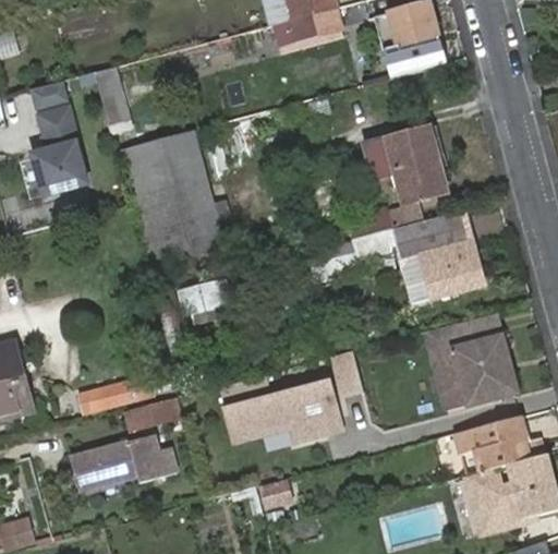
[(337,7),(335,0),(288,0),(293,19),(337,7)]
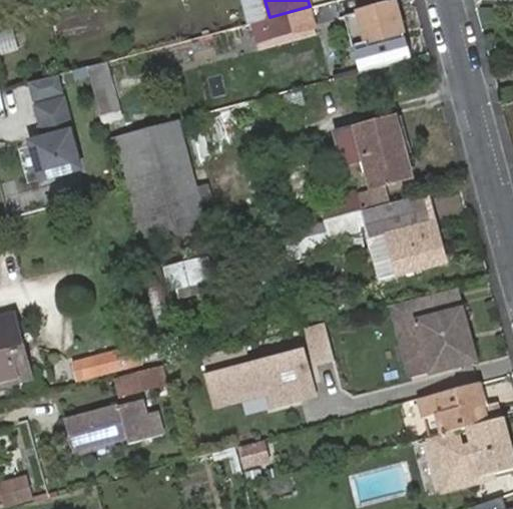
[(368,42),(405,32),(396,0),(360,10),(368,42)]
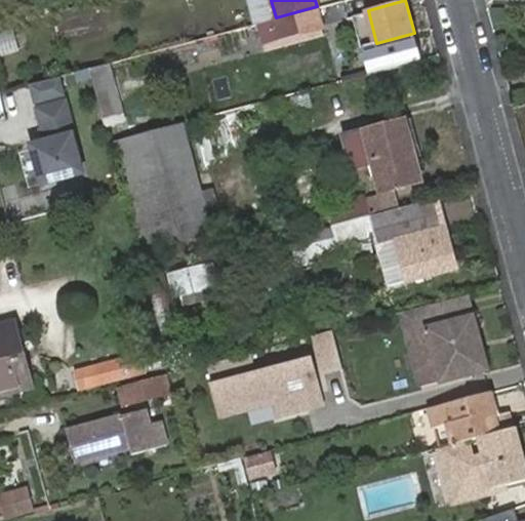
[(317,6),(276,17),(281,35),(321,24),(317,6)]
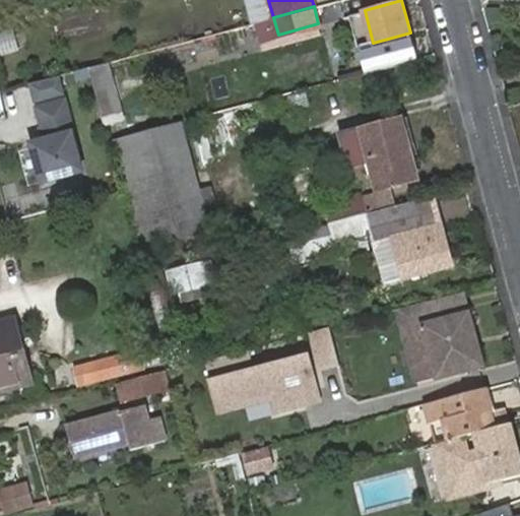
[(368,44),(373,43),(365,10),(355,12),(364,46),(368,44)]
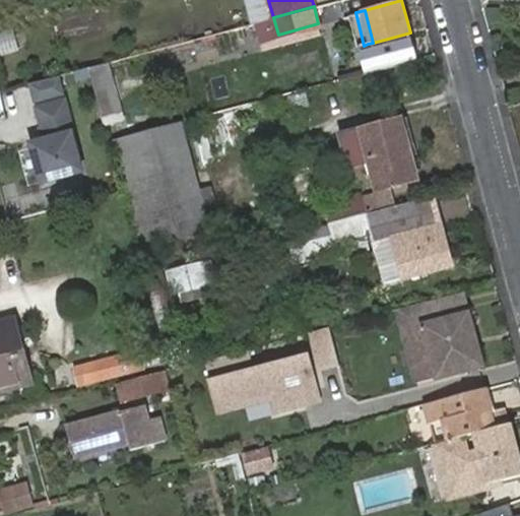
[(11,25),(0,27),(0,54),(18,49),(11,25)]
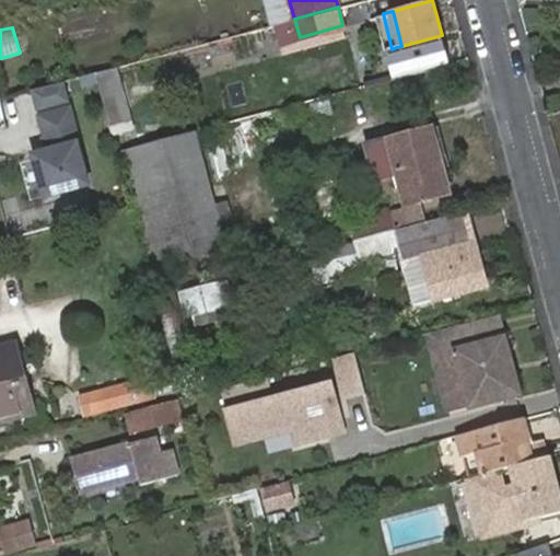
[(448,61),(442,35),(401,46),(396,47),(401,73),(448,61)]
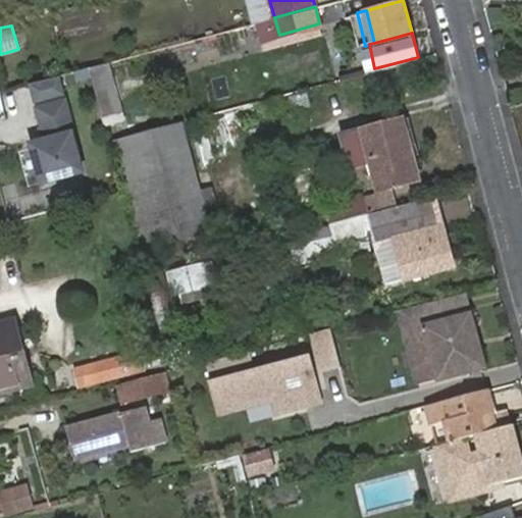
[(374,68),(369,44),(365,46),(371,69),(374,68)]
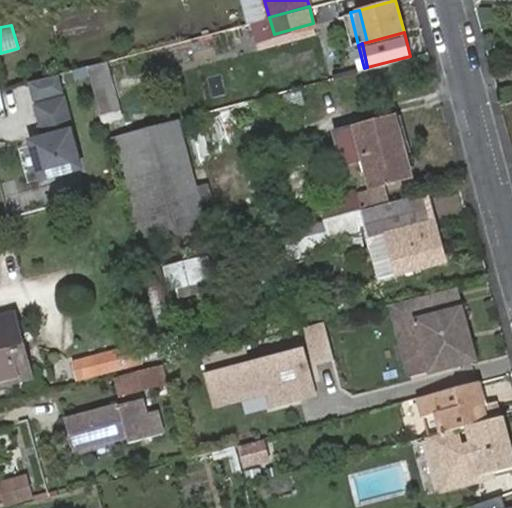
[(106,60),(88,64),(100,113),(119,108),(106,60)]
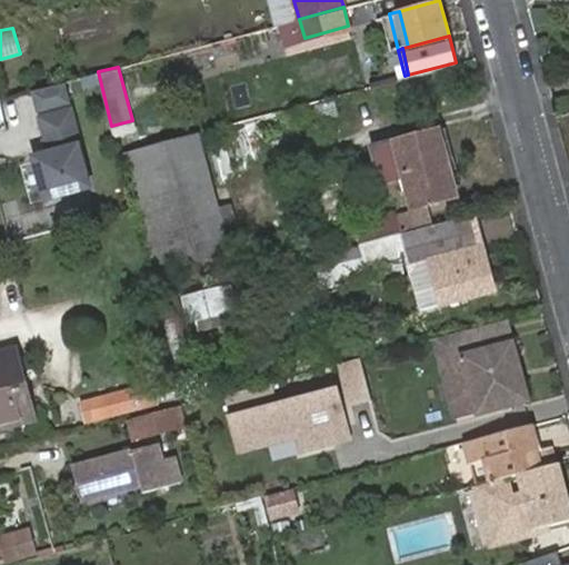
[(71,99),(67,81),(41,88),(37,89),(42,108),(71,99)]
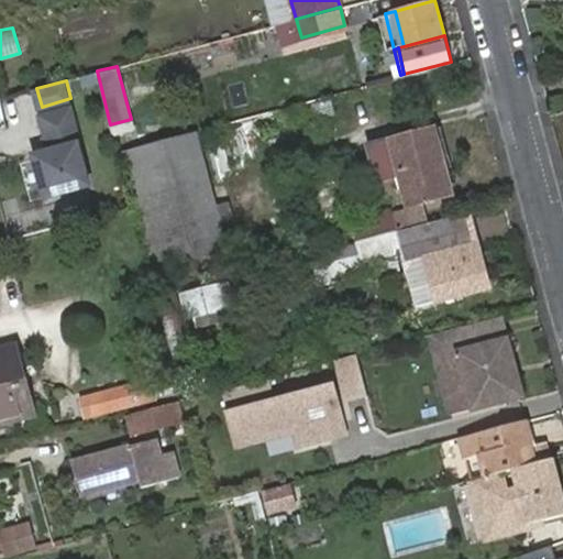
[(72,106),(43,113),(53,149),(36,153),(47,195),(91,183),(80,142),(81,142),(72,106)]
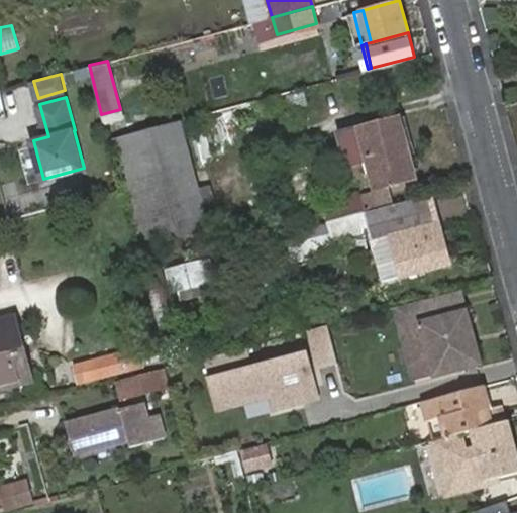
[(414,178),(399,118),(359,128),(368,159),(376,188),(414,178)]
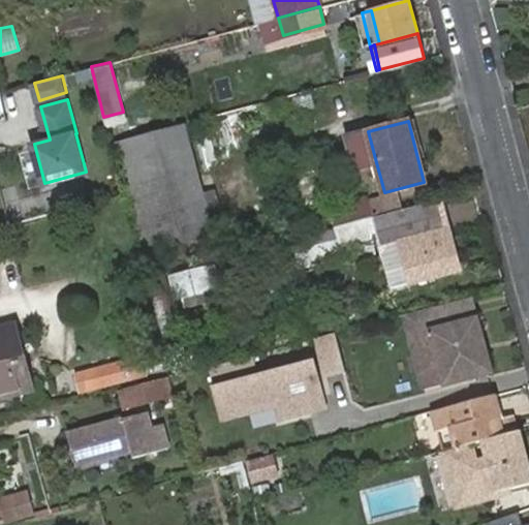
[(124,164),(190,147),(184,122),(118,140),(124,164)]
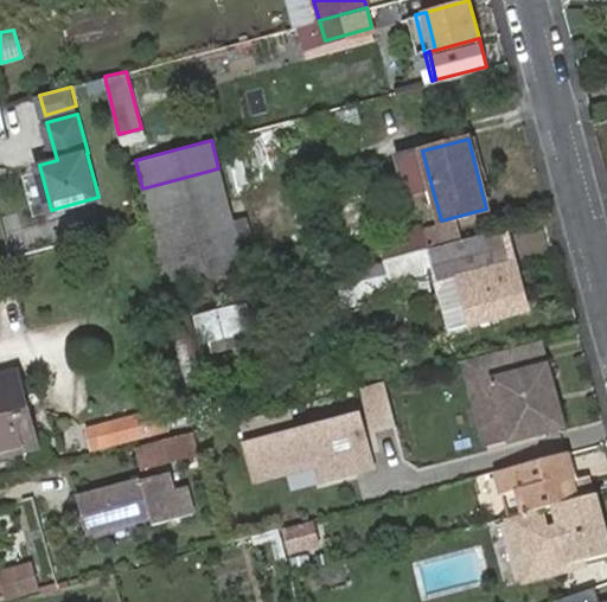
[(432,186),(422,151),(398,157),(409,192),(432,186)]
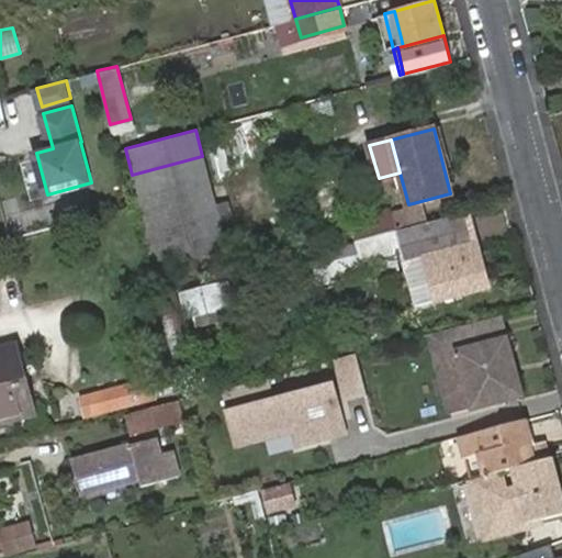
[(137,197),(208,177),(202,156),(132,175),(137,197)]
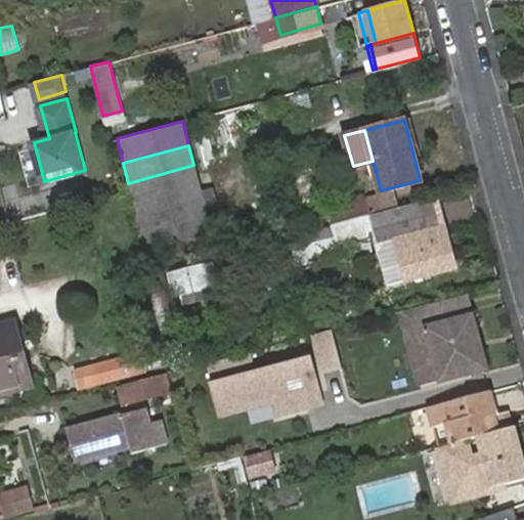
[(144,247),(210,230),(193,165),(128,183),(144,247)]
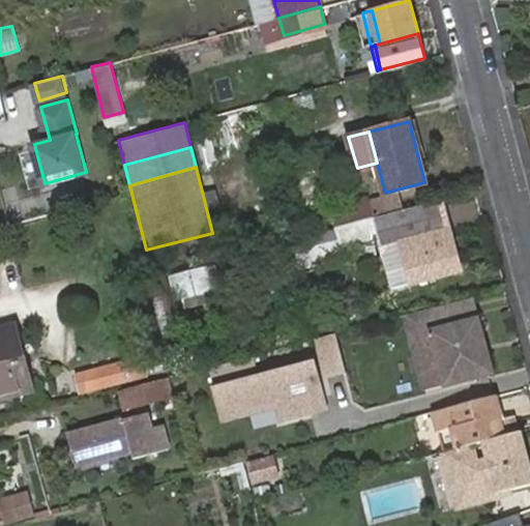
[(462,267),(442,200),(373,217),(380,245),(402,240),(413,280),(462,267)]
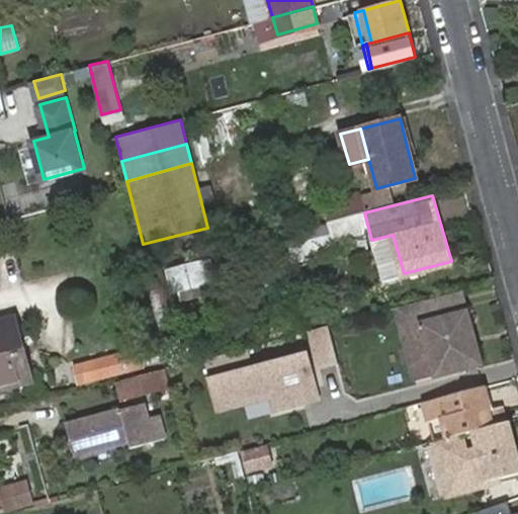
[(393,235),(371,240),(383,279),(404,273),(393,235)]
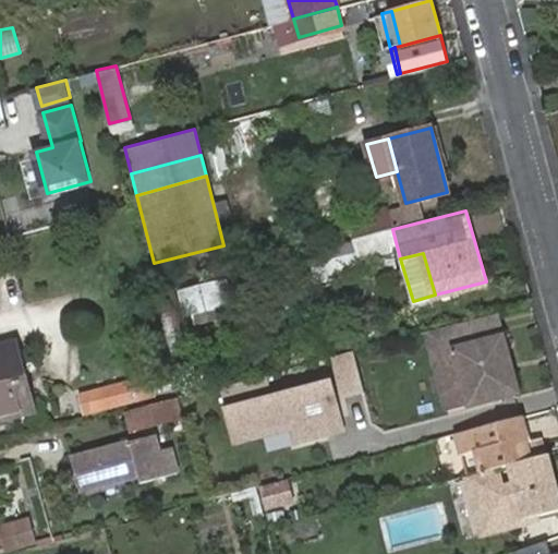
[(496,311),(427,329),(434,352),(455,347),(502,335),(496,311)]
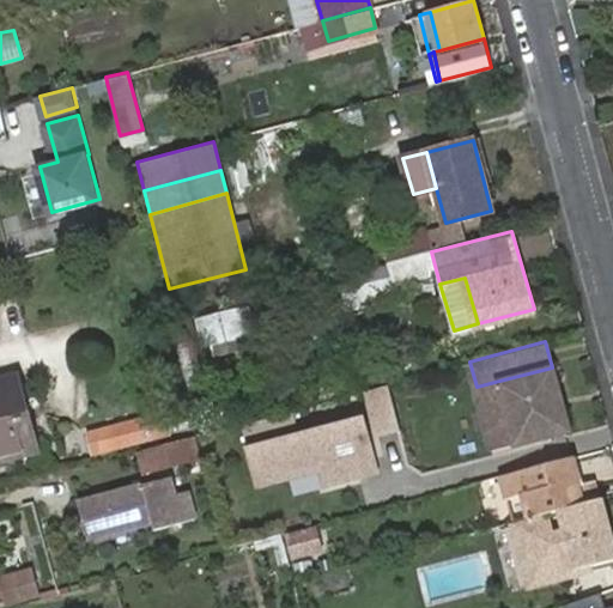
[(552,368),(499,381),(477,387),(492,448),(516,442),(569,427),(552,368)]
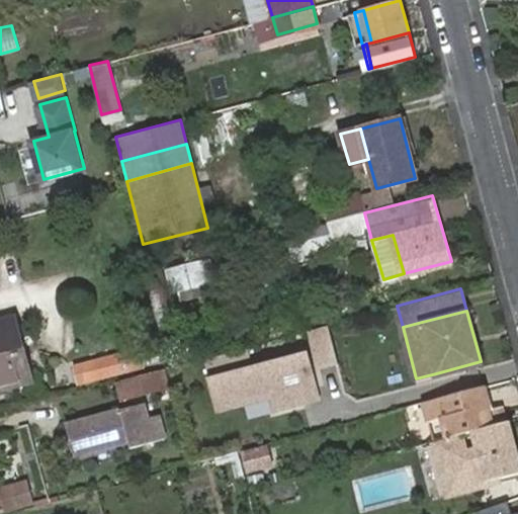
[(13,357),(24,355),(15,317),(0,321),(0,386),(19,380),(13,357)]
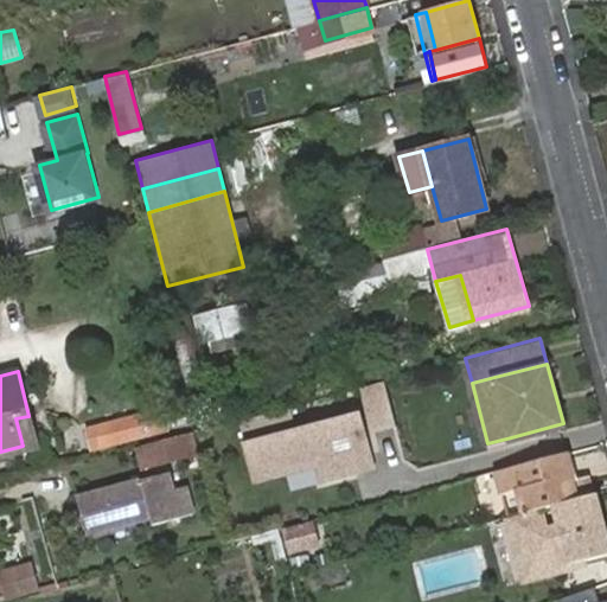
[(362,411),(242,441),(253,482),(315,466),(319,480),(375,466),(362,411)]
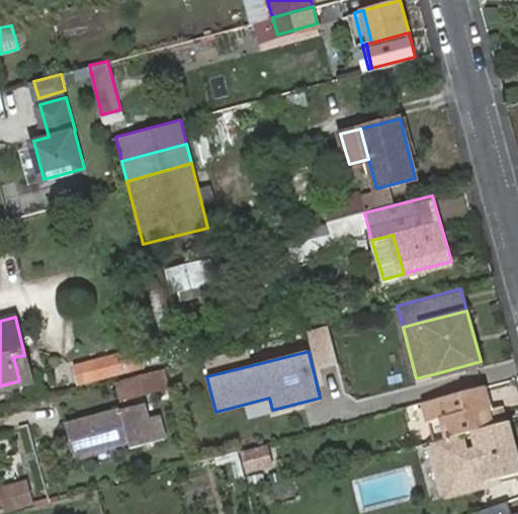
[(106,352),(69,362),(75,383),(112,373),(106,352)]
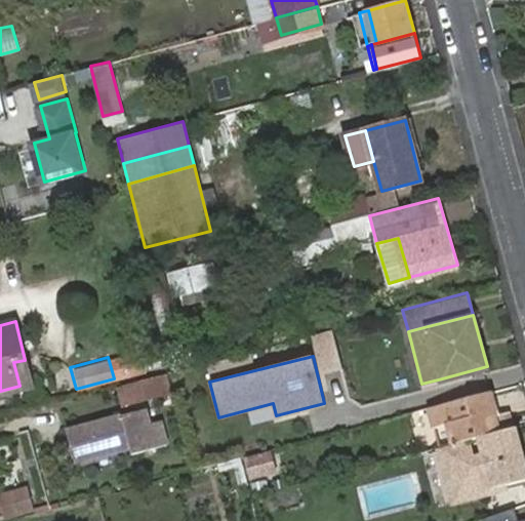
[(31,384),(25,360),(13,362),(19,386),(31,384)]
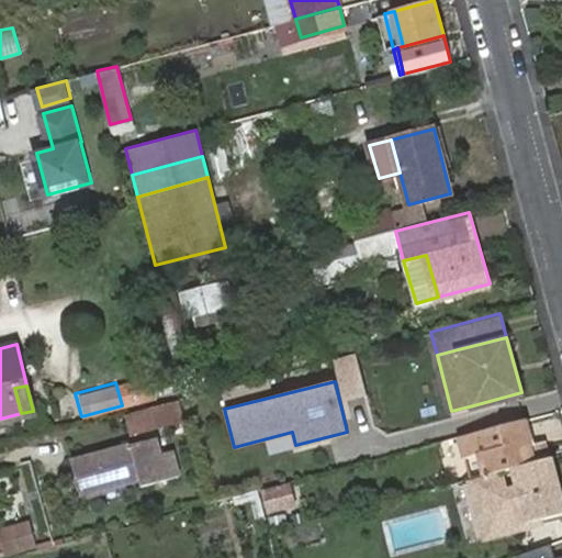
[(131,414),(134,430),(181,417),(177,402),(131,414)]
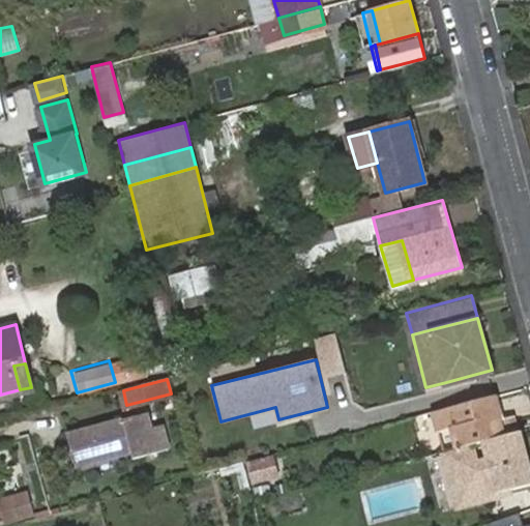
[(506,415),(500,391),(494,395),(499,416),(506,415)]
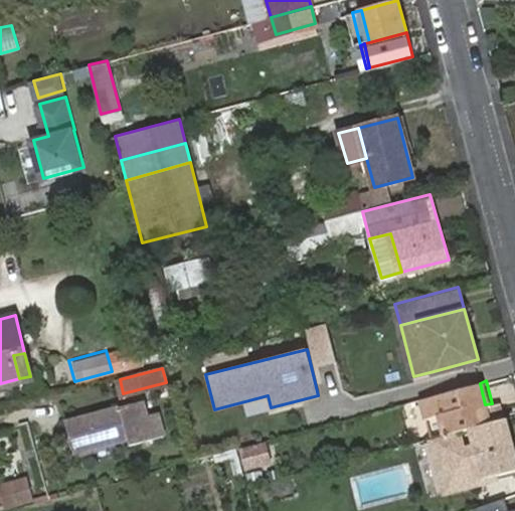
[(480,383),(440,393),(422,397),(427,418),(441,415),(447,413),(451,432),(472,427),(503,418),(499,401),(492,403),(485,404),(480,383)]
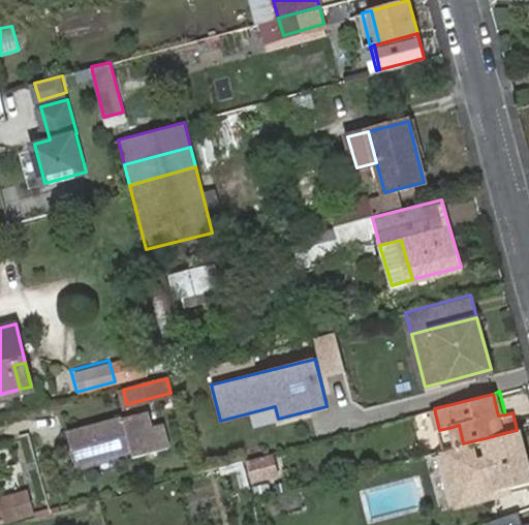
[(148,409),(67,431),(75,463),(131,449),(133,455),(158,449),(148,409)]
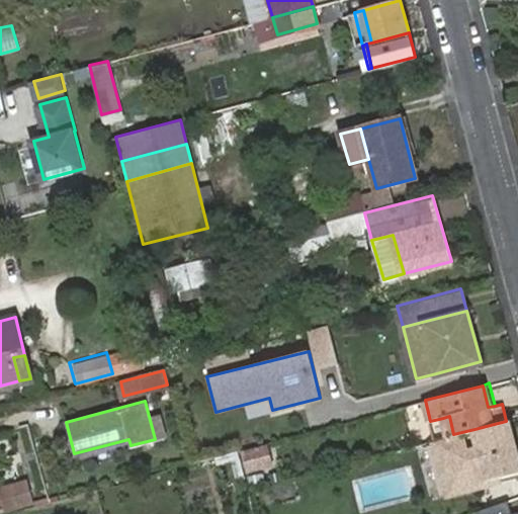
[(447,436),(453,434),(449,416),(443,418),(447,436)]
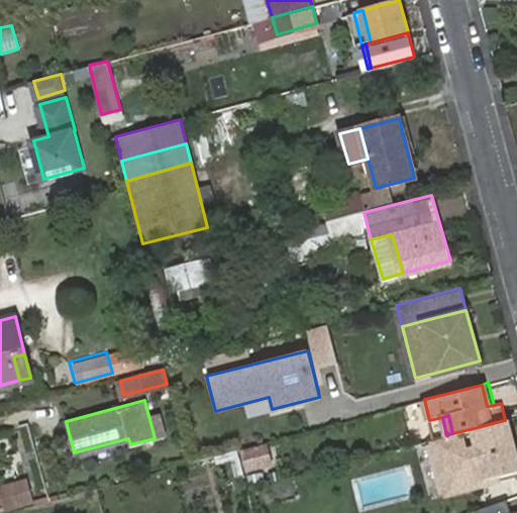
[(433,439),(438,456),(445,460),(449,473),(444,480),(447,493),(489,482),(489,479),(498,476),(516,471),(516,444),(510,418),(505,420),(474,428),(478,442),(469,445),(464,431),(446,435),(433,439)]
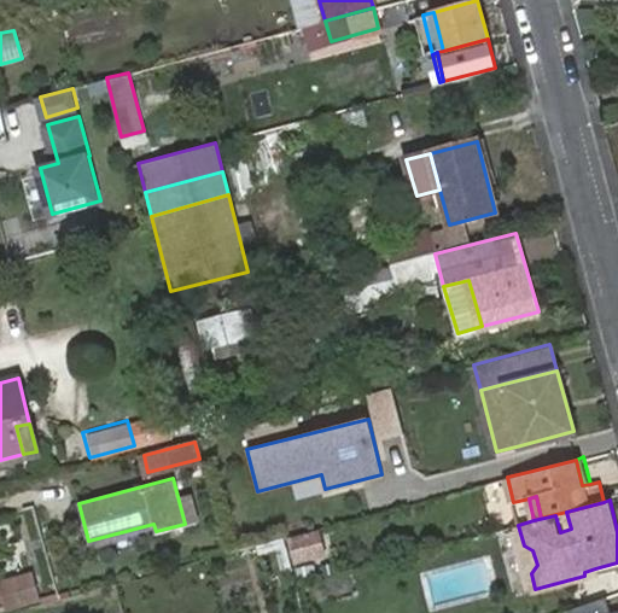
[(291,559),(320,550),(315,529),(285,536),(291,559)]
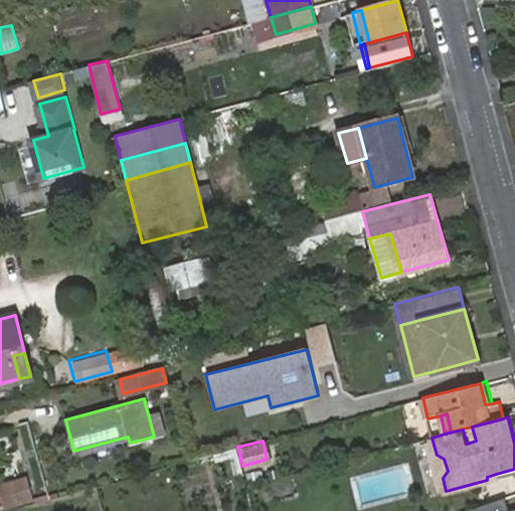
[(26,478),(21,480),(0,484),(0,501),(1,505),(31,498),(26,478)]
